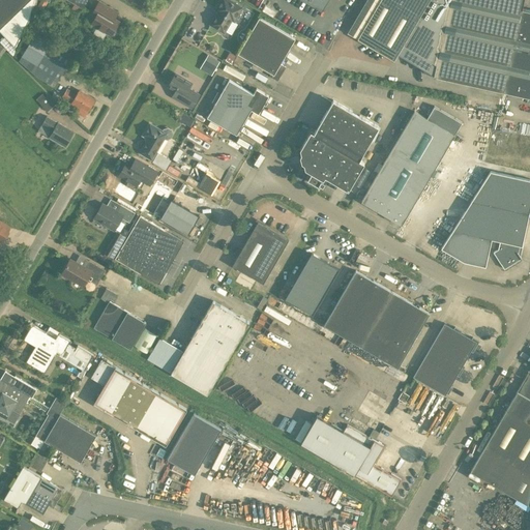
[(0,0),(0,41),(12,56),(34,15),(37,0),(0,0)]
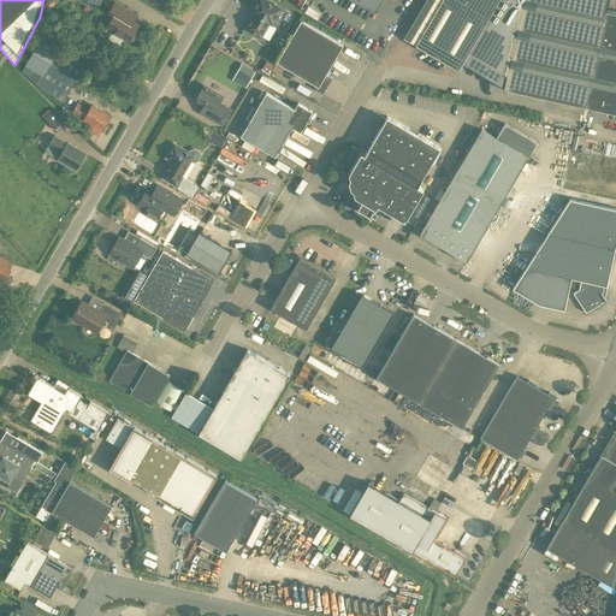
[(47,0),(42,7),(49,12),(57,0),(47,0)]
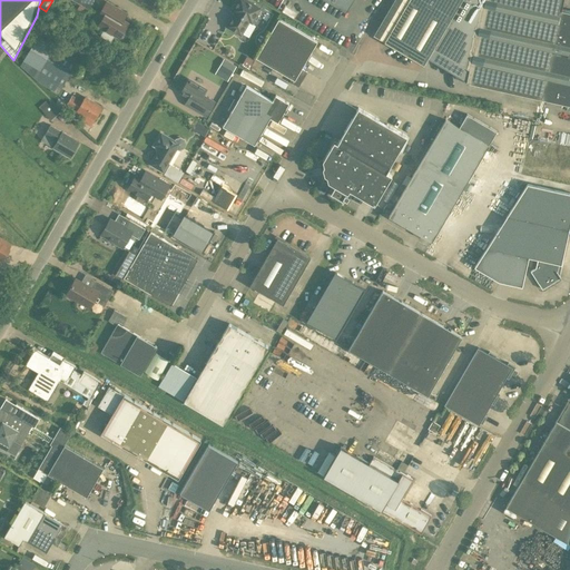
[(94,0),(72,0),(89,10),(94,0)]
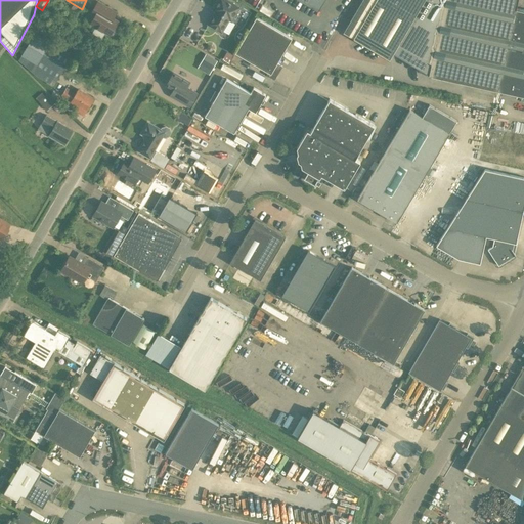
[(239,11),(238,11),(241,7),(226,0),(219,0),(213,10),(216,12),(209,25),(222,33),(229,19),(232,22),(234,18),(235,18),(239,11)]
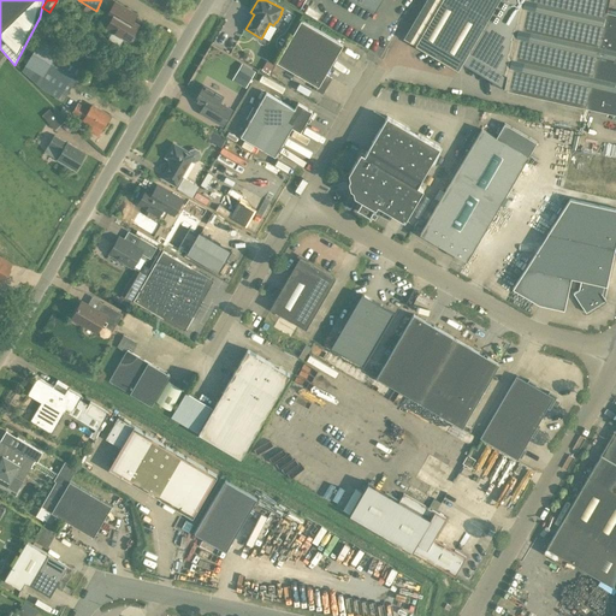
[(351,0),(374,12),(381,0),(351,0)]
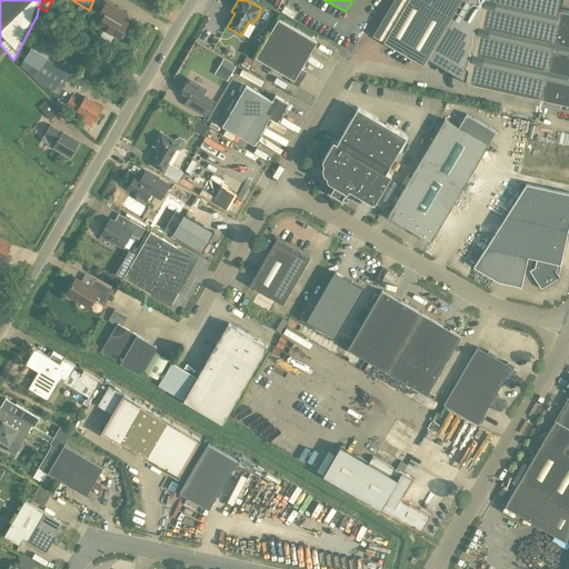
[(408,0),(383,42),(422,65),(432,48),(460,0),(408,0)]
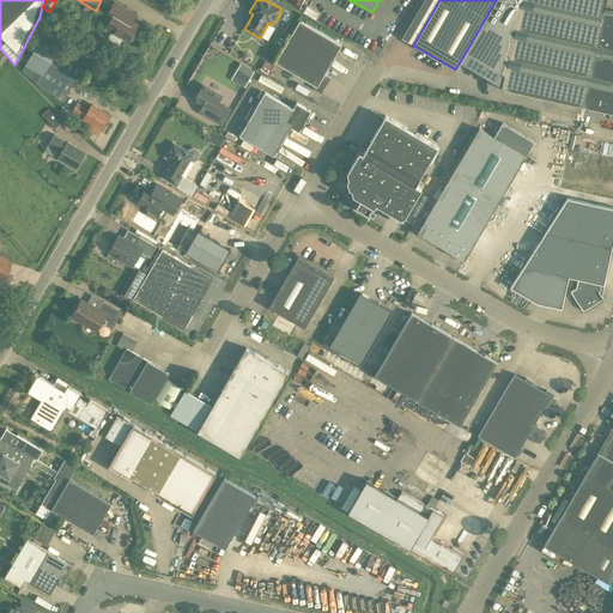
[(502,89),(582,107),(604,11),(605,0),(496,0),(466,52),(505,74),(502,87),(502,89)]
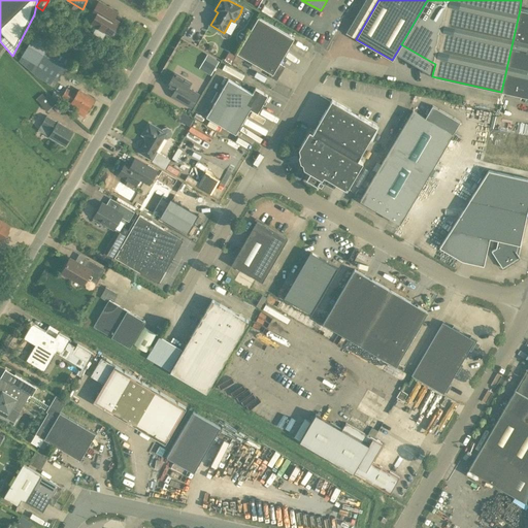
[(92,13),(96,17),(92,23),(111,35),(119,22),(113,19),(118,12),(99,2),(92,13)]
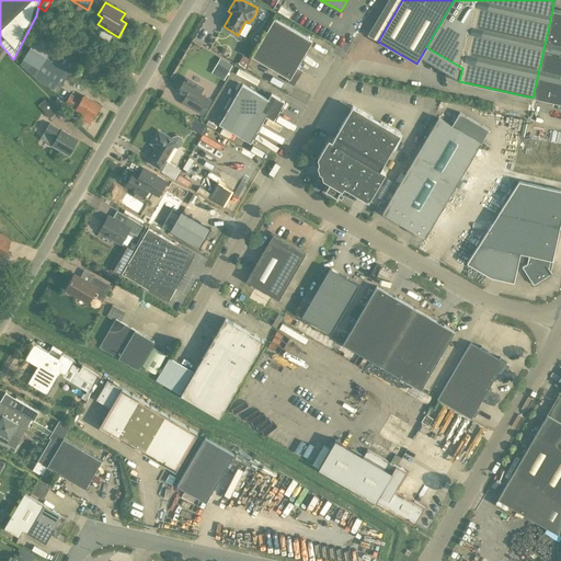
[(560,12),(552,10),(533,98),(560,103),(560,12)]
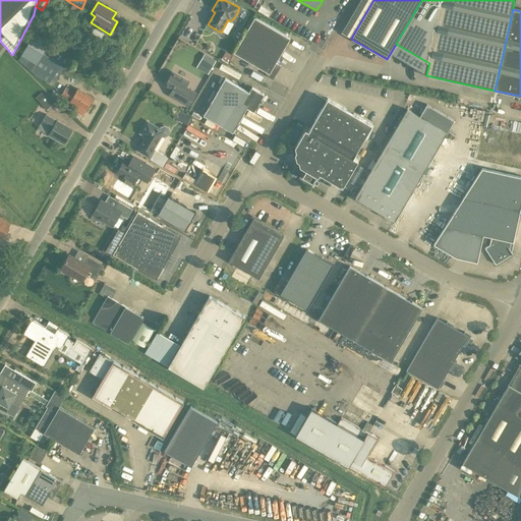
[(267,71),(265,74),(273,78),(281,65),(276,62),(290,38),(254,17),(234,53),(267,71)]
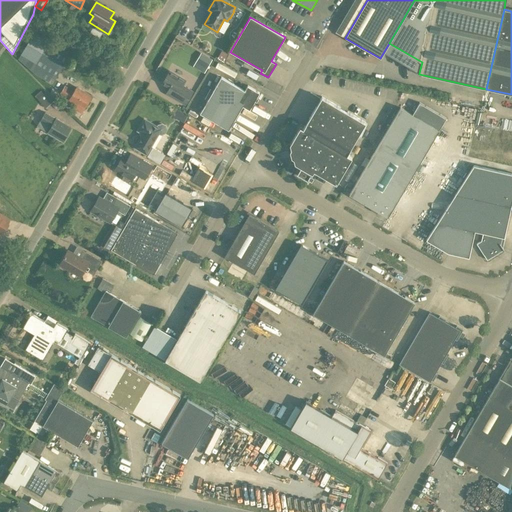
[(35,74),(52,84),(70,55),(34,33),(20,54),(18,59),(31,70),(35,74)]
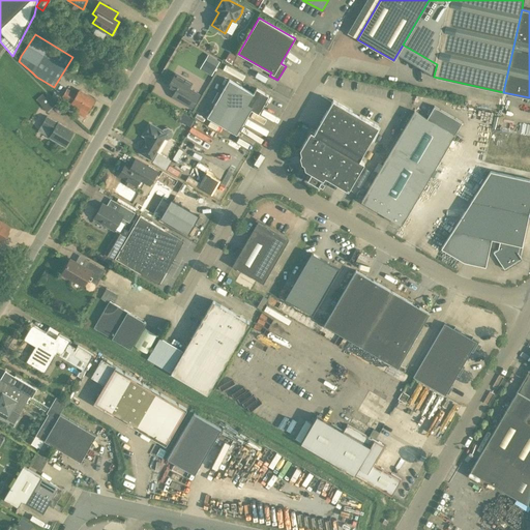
[(213,75),(221,58),(209,52),(201,68),(213,75)]
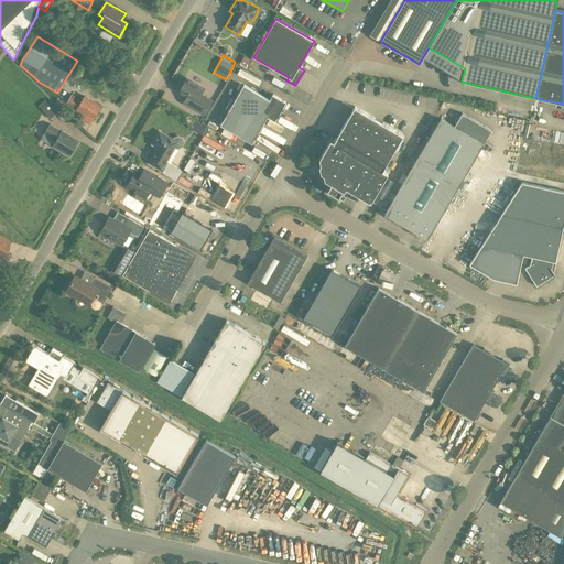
[(245,55),(239,64),(247,68),(251,60),(245,55)]
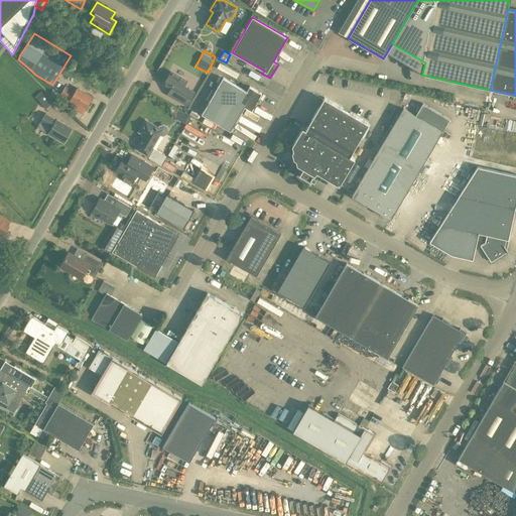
[(171,72),(164,84),(177,92),(173,98),(186,105),(194,92),(183,86),(186,81),(171,72)]
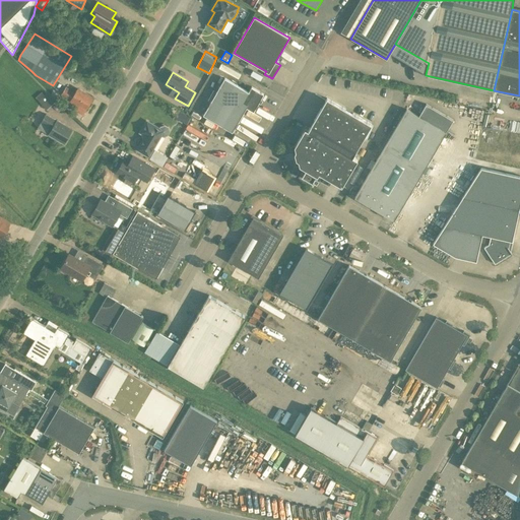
[(249,91),(224,78),(203,115),(233,132),(247,107),(254,111),(264,93),(252,86),(249,91)]
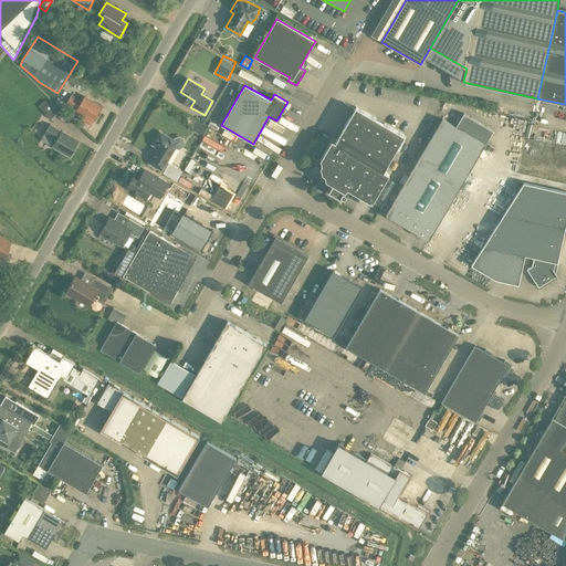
[(82,119),(91,125),(101,106),(85,96),(83,101),(72,94),(66,103),(77,109),(75,113),(83,117),(82,119)]
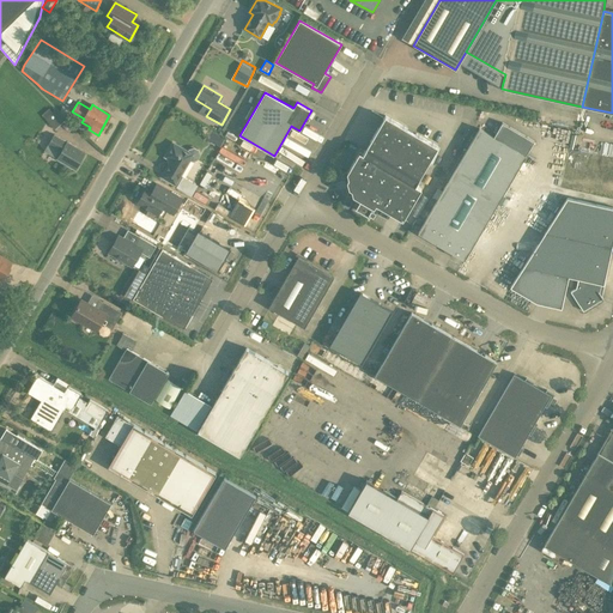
[(46,117),(55,129),(65,120),(55,109),(46,117)]
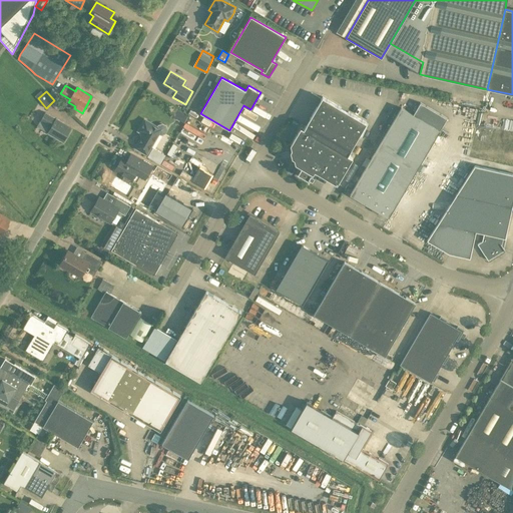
[(323,96),(304,128),(301,126),(291,143),(292,148),(291,150),(293,157),(295,158),(296,163),(302,166),(298,172),(310,179),(311,178),(313,179),(317,171),(338,183),(353,157),(348,154),(367,122),(323,96)]
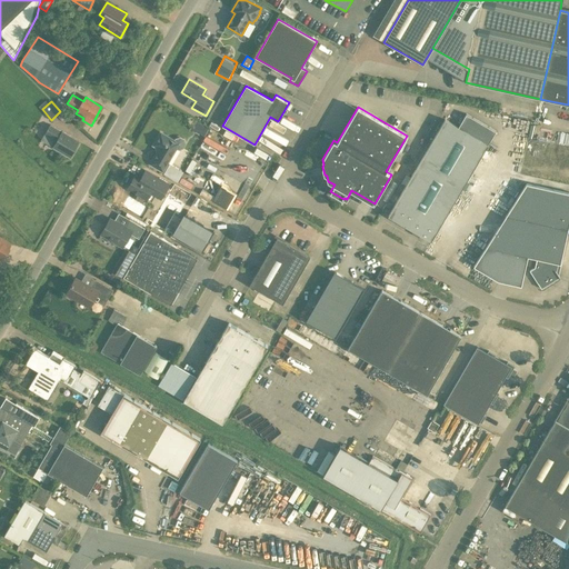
[(388,216),(413,231),(412,233),(418,237),(420,235),(431,241),(488,145),(445,119),(388,216)]
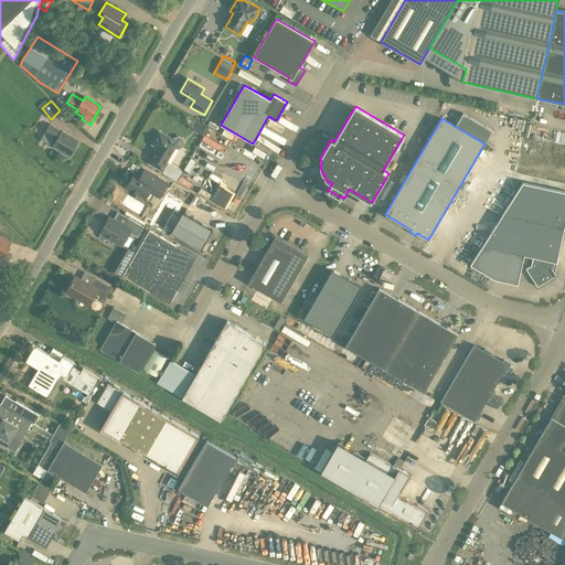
[(56,140),(53,146),(70,156),(78,140),(50,124),(44,134),(56,140)]
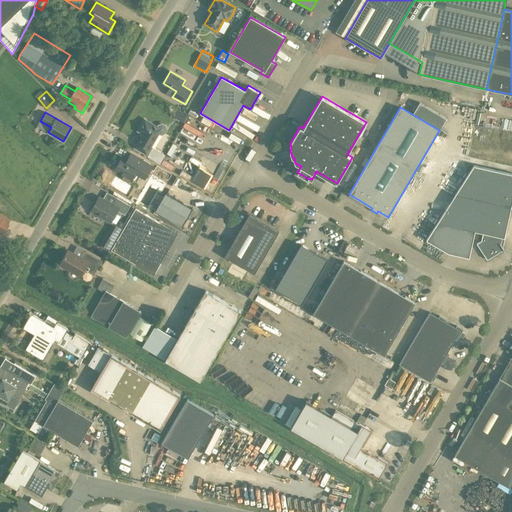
[(157,124),(156,126),(145,119),(138,131),(143,134),(135,147),(146,154),(158,134),(160,135),(164,133),(166,130),(165,125),(162,123),(157,124)]
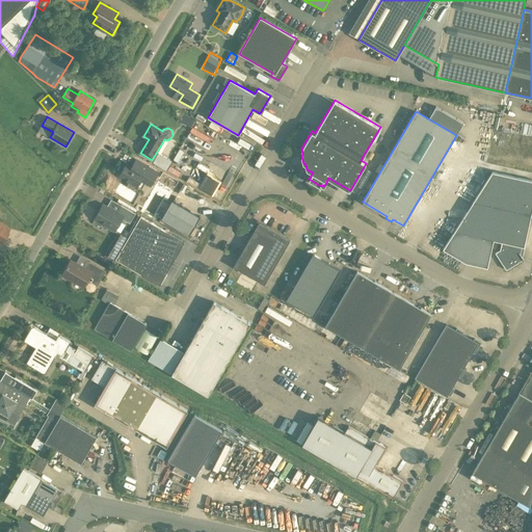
[(166,170),(171,161),(158,153),(153,162),(166,170)]
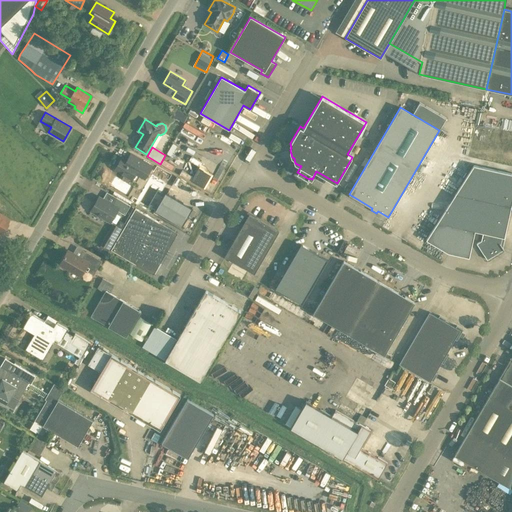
[(123,179),(127,182),(130,181),(131,179),(132,179),(135,173),(145,179),(152,166),(131,154),(127,160),(122,157),(115,169),(124,174),(122,177),(123,179)]
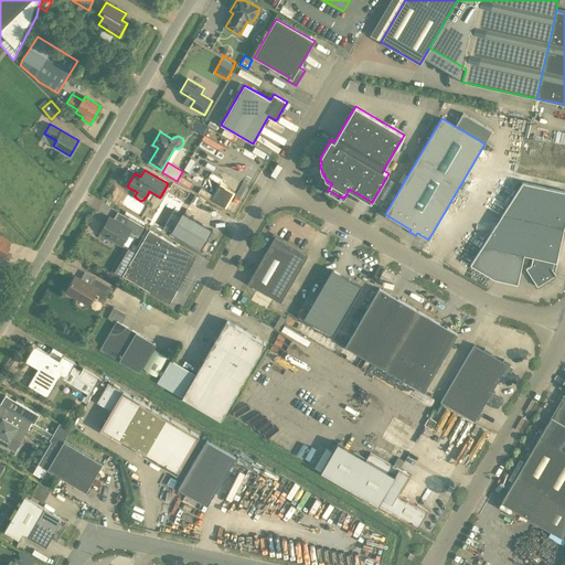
[(564,191),(523,182),(503,212),(564,225),(564,223),(564,191)]
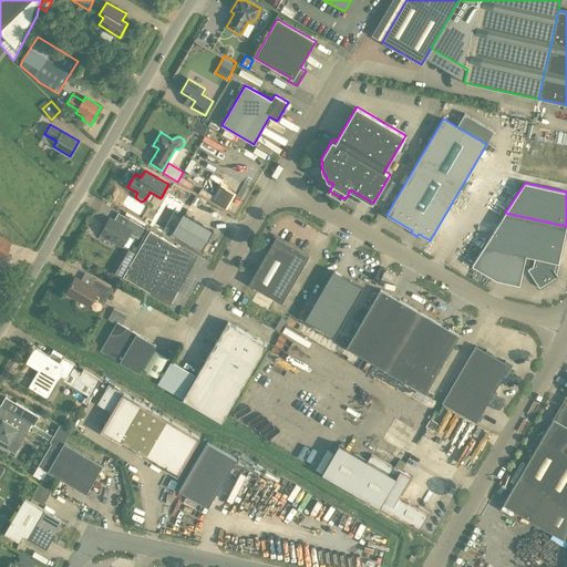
[(220,185),(212,199),(226,208),(235,194),(220,185)]
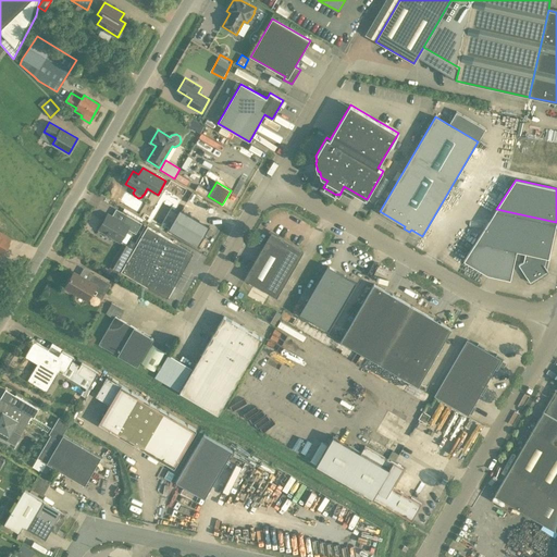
[(556,222),(496,209),(463,261),(485,274),(510,280),(517,251),(525,254),(523,262),(519,264),(530,283),(547,271),(546,269),(548,259),(556,222)]
